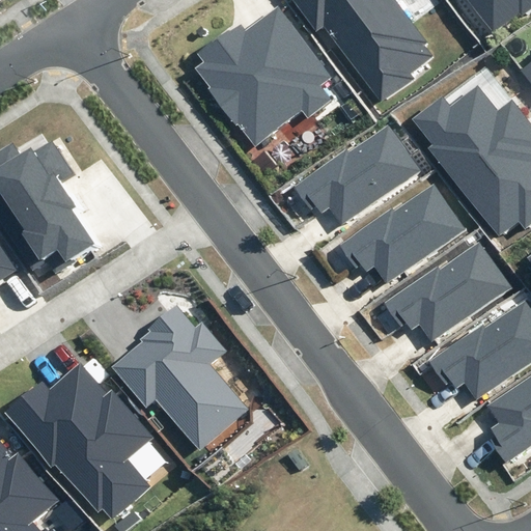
[(290,0),(316,34),(324,28),(336,45),(330,49),(373,107),(413,78),(409,73),(431,56),(424,46),(428,43),(396,0),(290,0)]
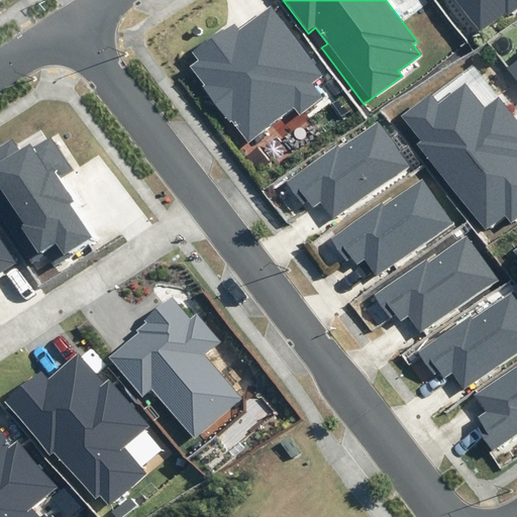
[(516,0),(455,0),(480,32),(505,14),(507,17),(516,9),(516,0)]
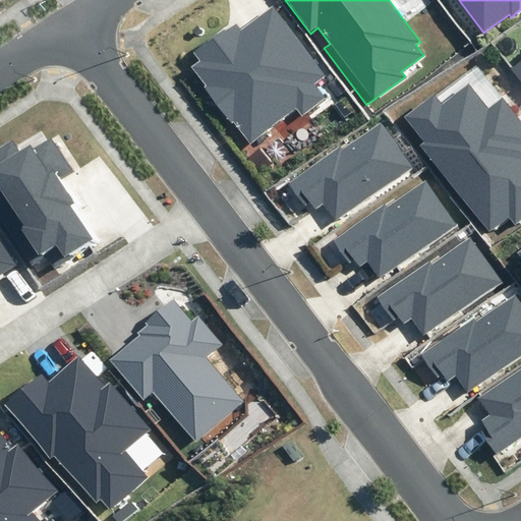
[(295,111),(302,119),(329,99),(317,84),(328,76),(273,5),(241,29),(237,22),(196,54),(203,61),(193,68),(207,85),(205,87),(232,123),(234,121),(251,145),(295,111)]
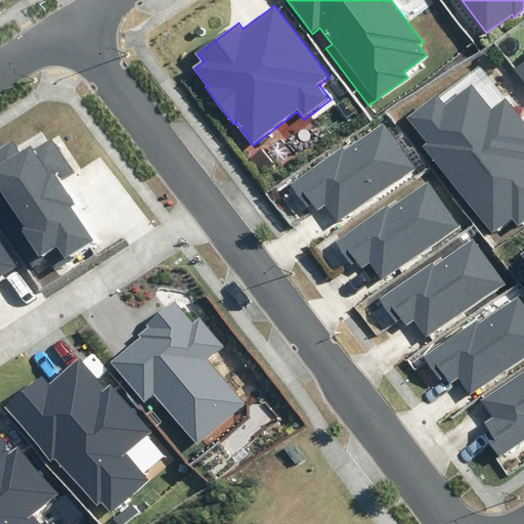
[(523,61),(514,69),(523,82),(523,61)]
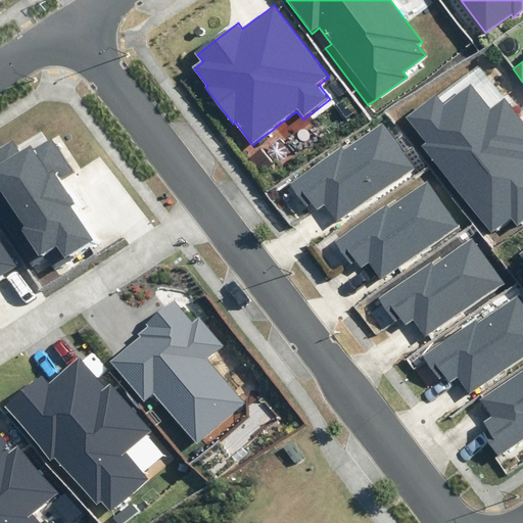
[(490,107),(471,82),(443,103),(436,95),(408,117),(428,143),(423,147),(491,233),(512,217),(518,225),(522,220),(522,119),(505,96),(490,107)]
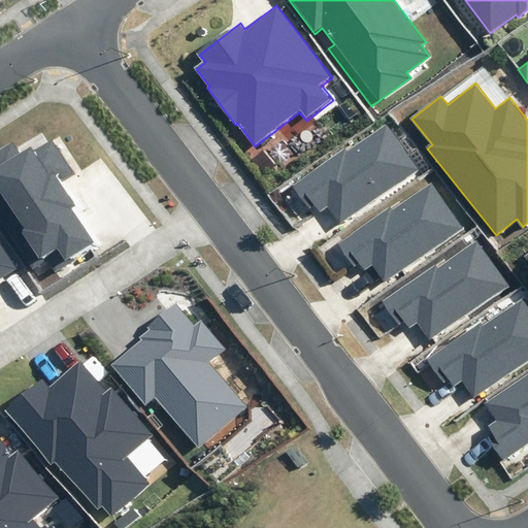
[(335,224),(416,169),(385,125),(345,152),(344,149),(290,185),(306,208),(311,204),(317,212),(325,207),(335,224)]
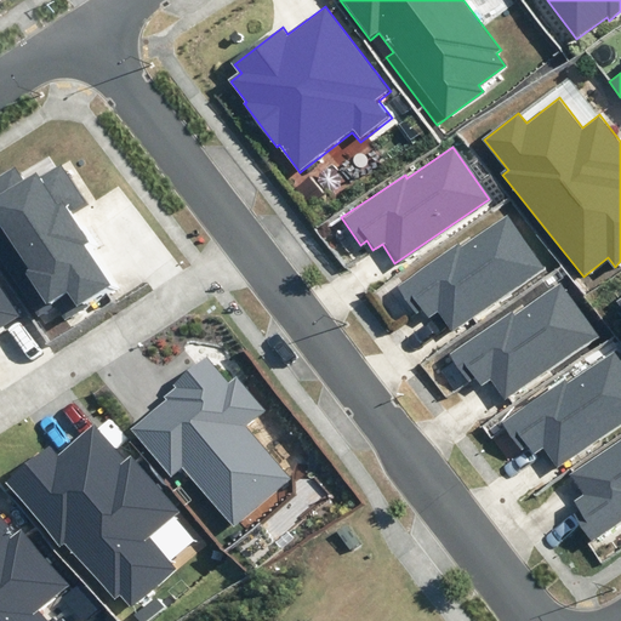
[(23,181),(15,167),(0,177),(0,250),(40,309),(53,301),(66,319),(114,286),(86,245),(90,241),(68,208),(83,198),(61,165),(40,178),(35,174),(23,181)]
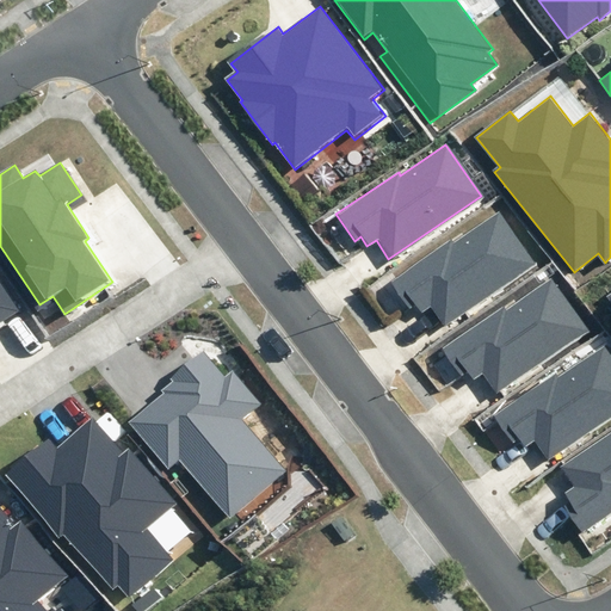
[(443,325),(535,263),(500,211),(455,241),(452,239),(390,281),(408,307),(414,303),(421,313),(430,307),(443,325)]
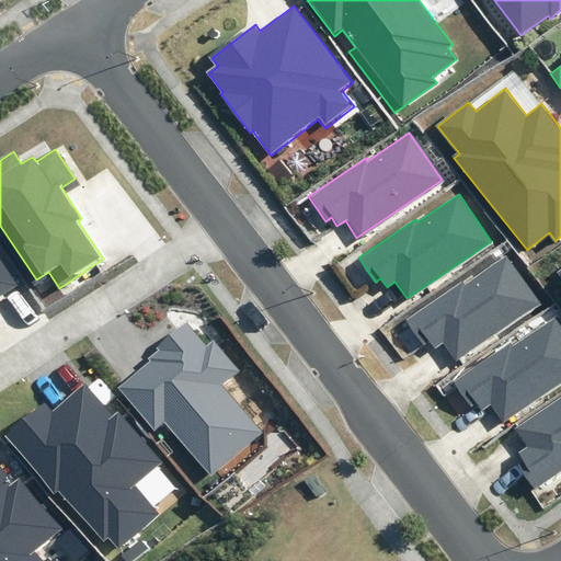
[(455,361),(539,304),(507,256),(466,284),(464,282),(407,320),(423,344),(428,341),(435,350),(443,344),(455,361)]
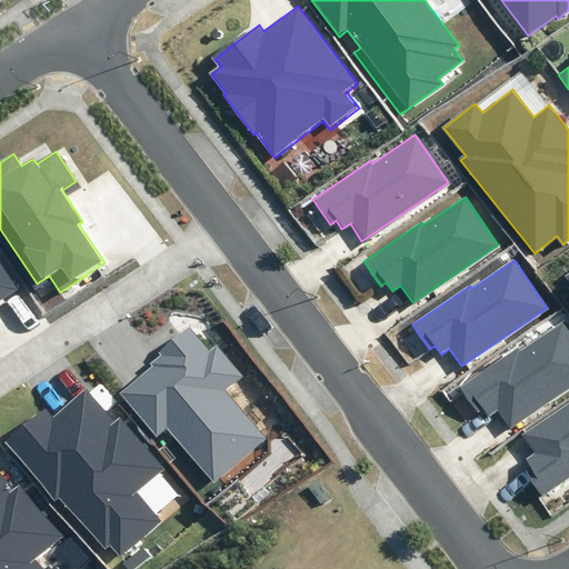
[(0,297),(15,288),(0,266),(0,297)]
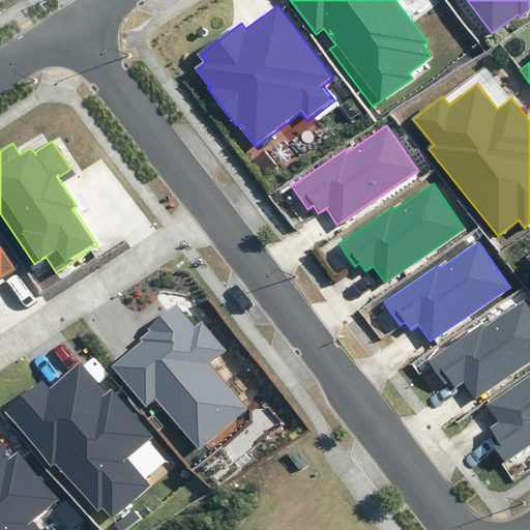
[(475,399),(529,361),(529,306),(525,299),(486,326),(483,323),(430,359),(446,383),(450,379),(457,387),(465,382),(475,399)]
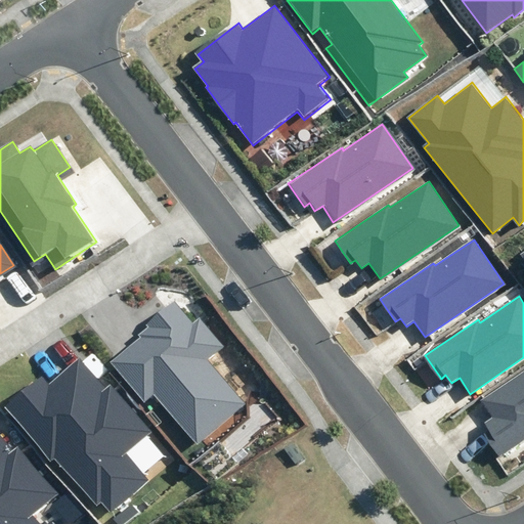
[(192,322),(174,301),(146,324),(148,328),(139,336),(141,338),(113,362),(144,401),(154,394),(198,445),(247,404),(210,359),(225,346),(200,316),(192,322)]
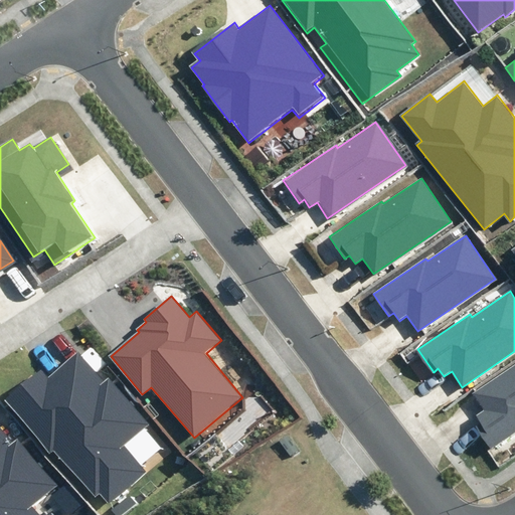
[(99,494),(109,505),(146,474),(123,448),(148,425),(108,380),(105,383),(78,352),(48,378),(42,370),(5,402),(51,456),(55,452),(95,497),(99,494)]
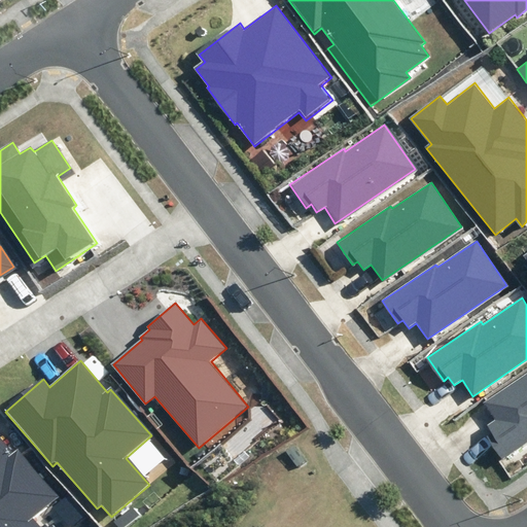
[(526,372),(482,402),(493,419),(485,424),(491,432),(486,435),(501,459),(526,441),(526,372)]
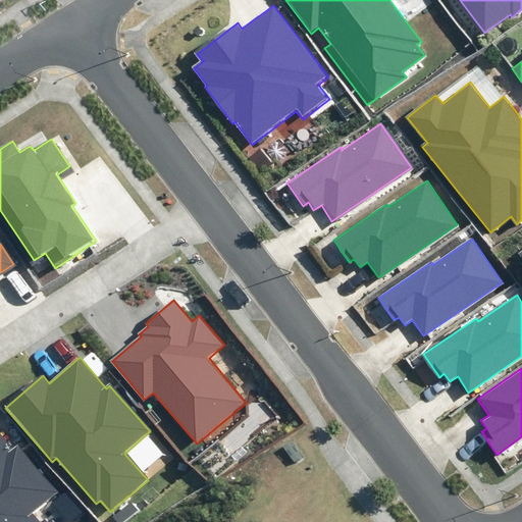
[(39,521),(32,514),(57,492),(17,446),(13,449),(0,431),(0,521),(39,521)]
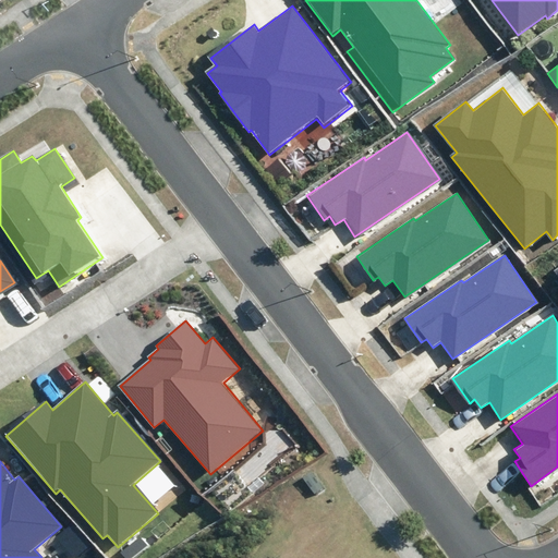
All buildings are outlined.
